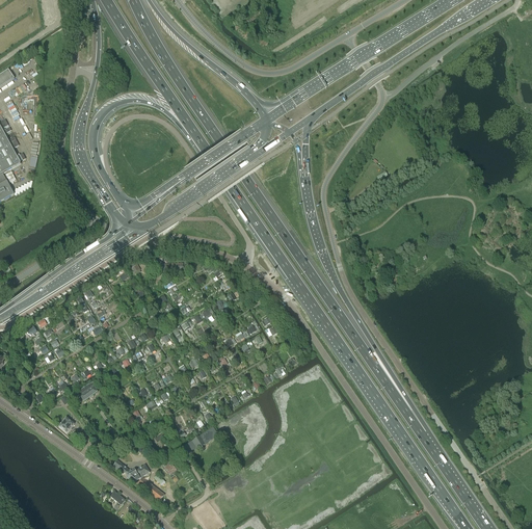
[(0,73),(0,85),(15,76),(8,68),(0,73)]
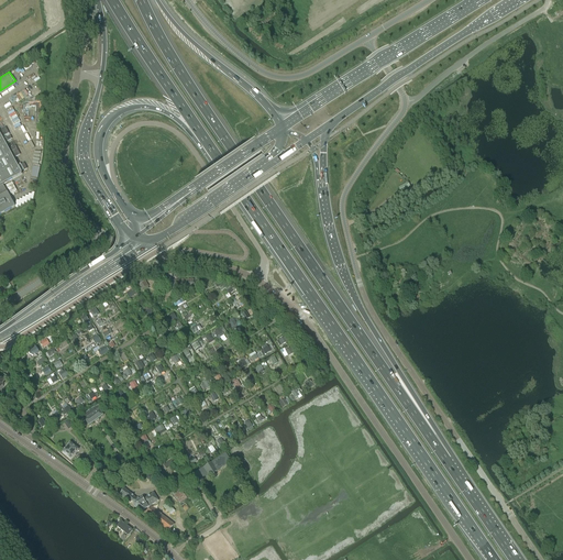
[(0,211),(14,204),(13,201),(2,182),(22,171),(0,131),(0,211)]
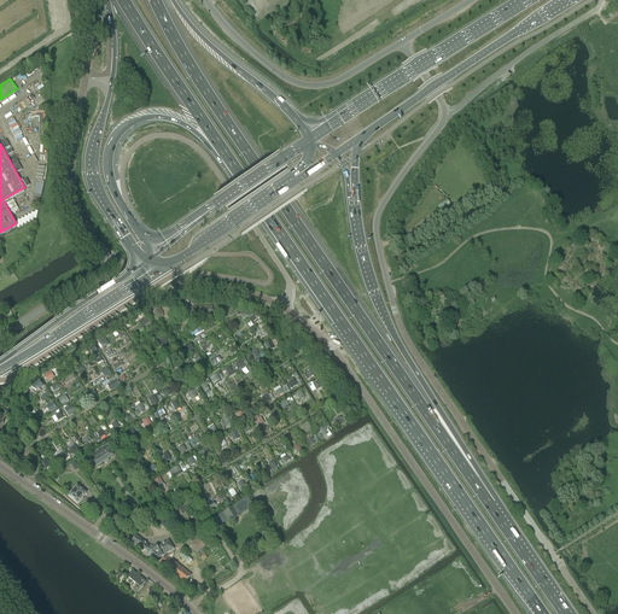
[(11,159),(16,169),(22,165),(18,156),(11,159)]
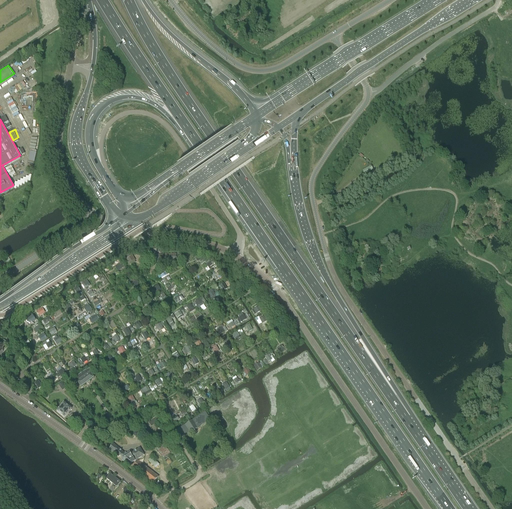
[(373,167),(374,166),(372,162),(371,163),(362,168),(364,172),(373,167)]
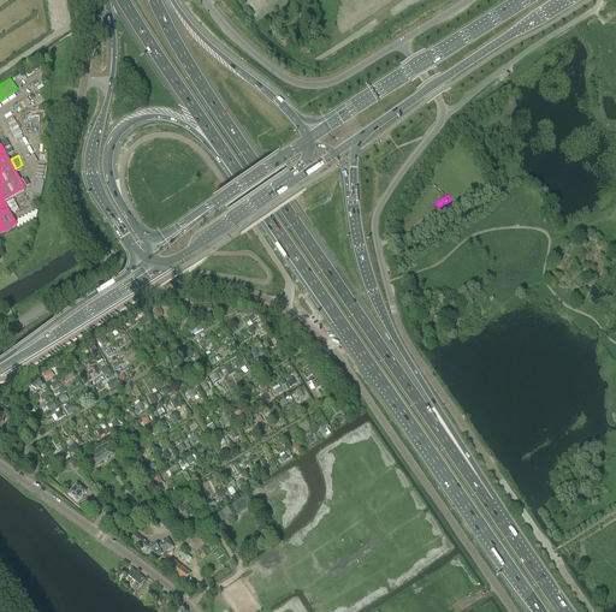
[(234,369),(230,362),(224,366),(229,373),(234,369)]
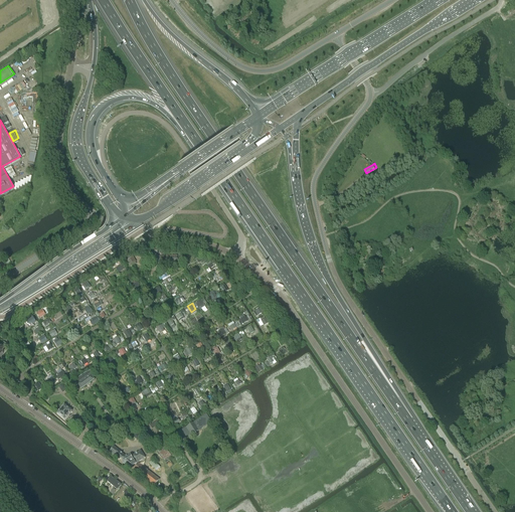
[(128,335),(133,332),(129,326),(124,329),(128,335)]
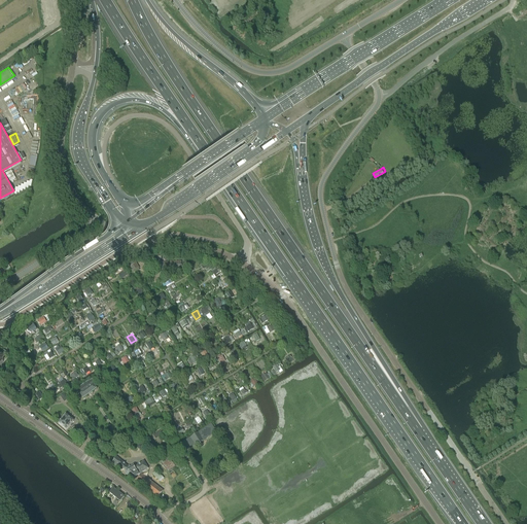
[(225,342),(232,339),(229,335),(227,334),(222,337),(225,342)]
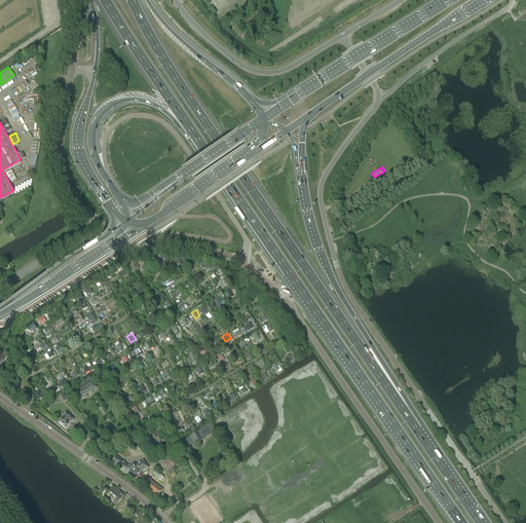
[(47,344),(45,339),(36,345),(38,350),(47,344)]
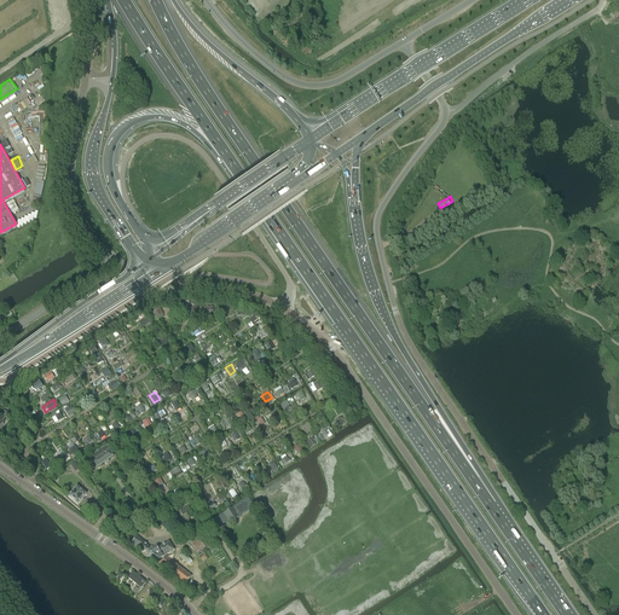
[(85,442),(92,439),(88,433),(85,435),(86,435),(82,437),(85,442)]
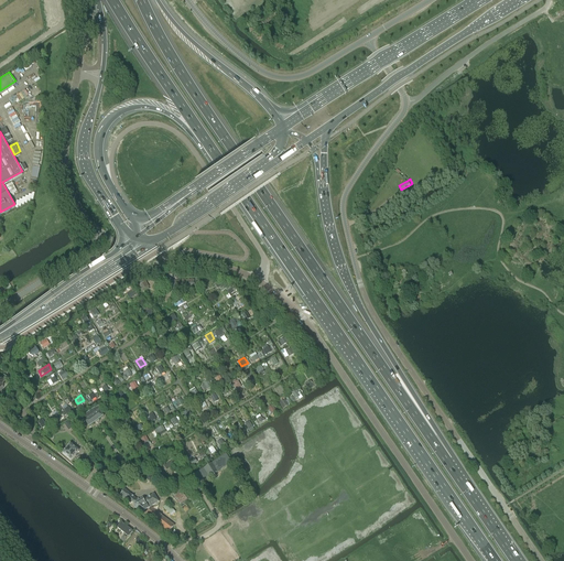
[(289,402),(284,396),(279,399),(283,406),(289,402)]
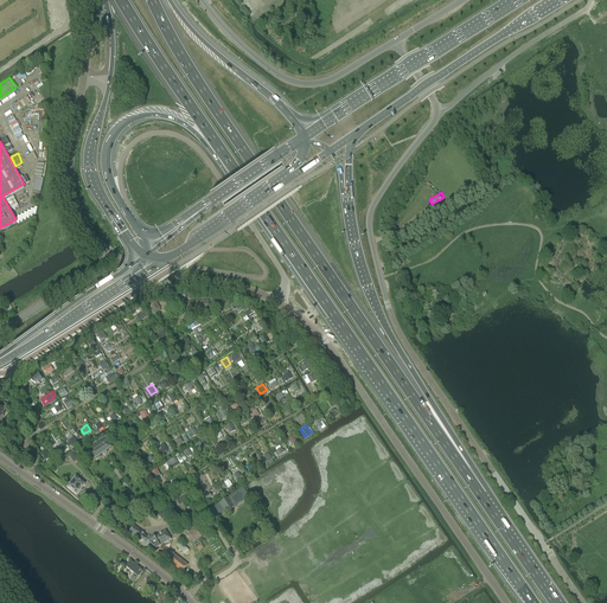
[(96,455),(112,444),(110,444),(107,438),(106,437),(109,436),(110,431),(107,432),(103,434),(100,435),(97,437),(94,440),(91,442),(88,444),(85,448),(84,450),(88,450),(91,448),(93,449),(91,449),(96,455)]
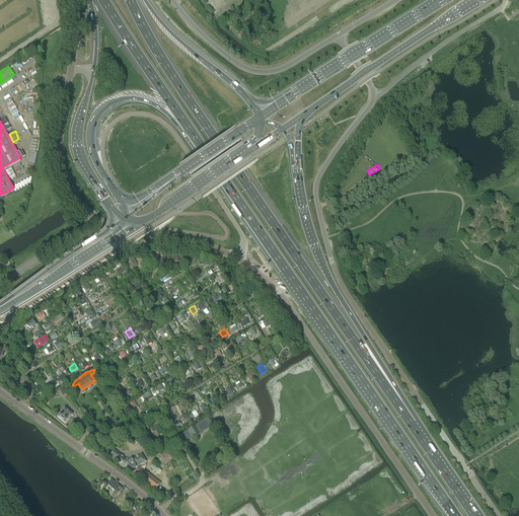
[(249,378),(254,375),(253,374),(254,374),(253,372),(252,373),(250,369),(245,372),(249,378)]
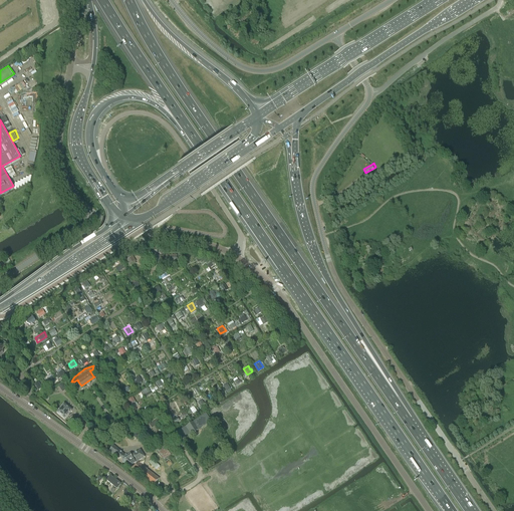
[(65,372),(62,367),(58,370),(59,371),(56,373),(58,376),(65,372)]
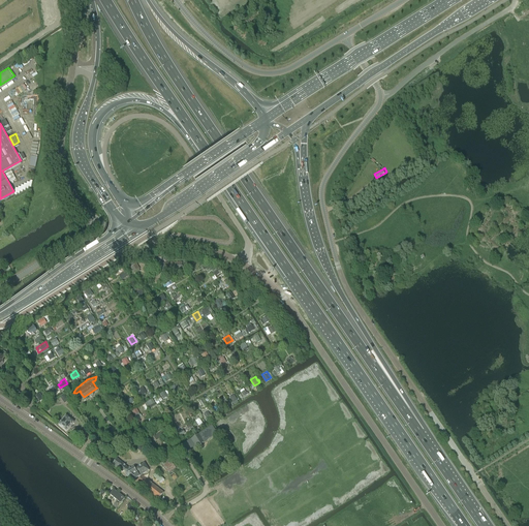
[(43,397),(39,390),(35,393),(39,399),(43,397)]
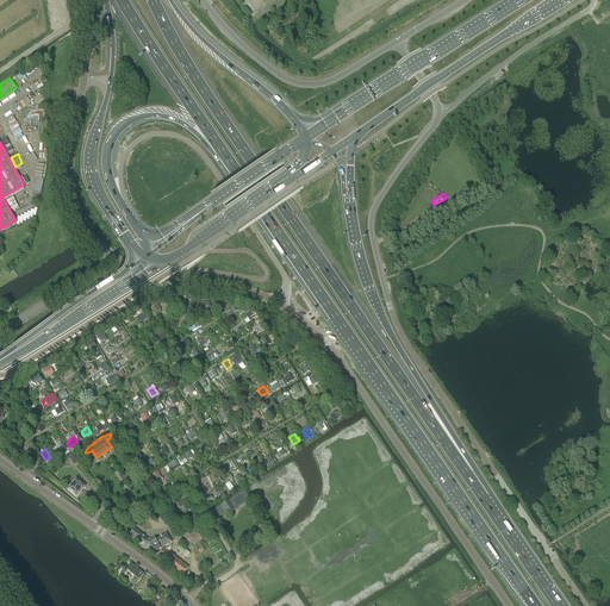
[(179,462),(175,456),(166,461),(169,467),(179,462)]
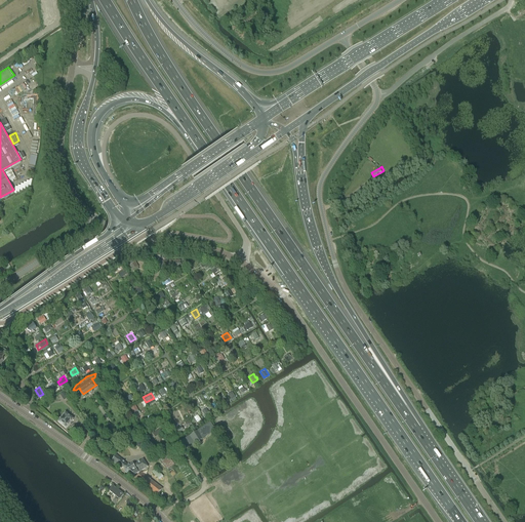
[(138,407),(135,402),(130,405),(134,411),(138,407)]
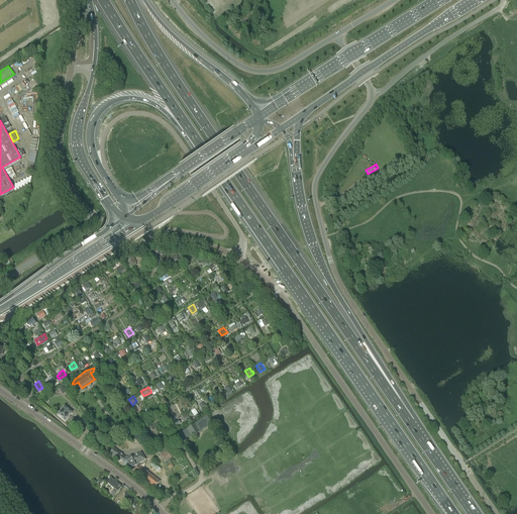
[(57,412),(65,418),(72,410),(64,404),(57,412)]
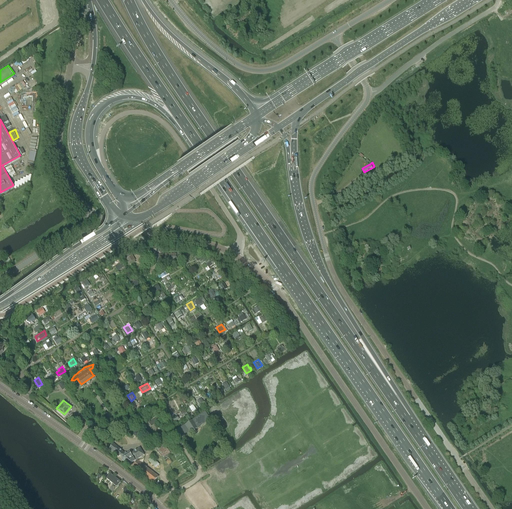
[(180,418),(177,412),(175,414),(174,413),(171,415),(175,421),(180,418)]
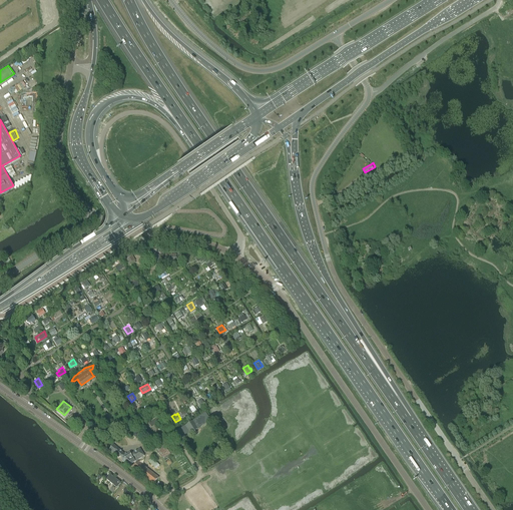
[(206,419),(202,413),(173,431),(177,438),(206,419)]
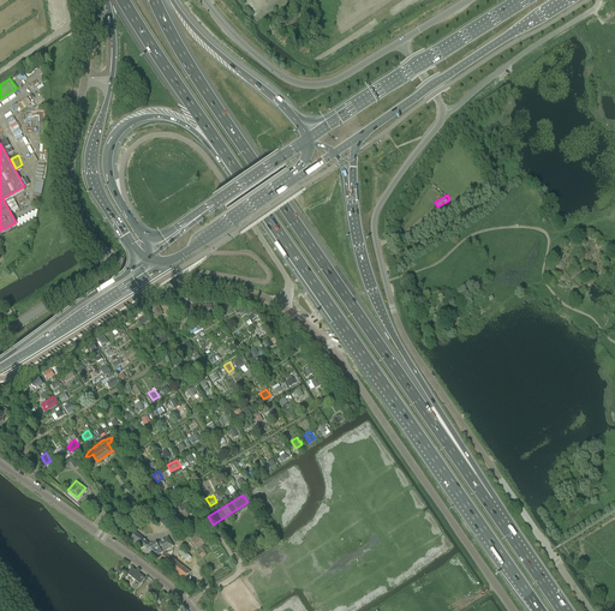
[(181,509),(191,503),(187,498),(179,504),(181,509)]
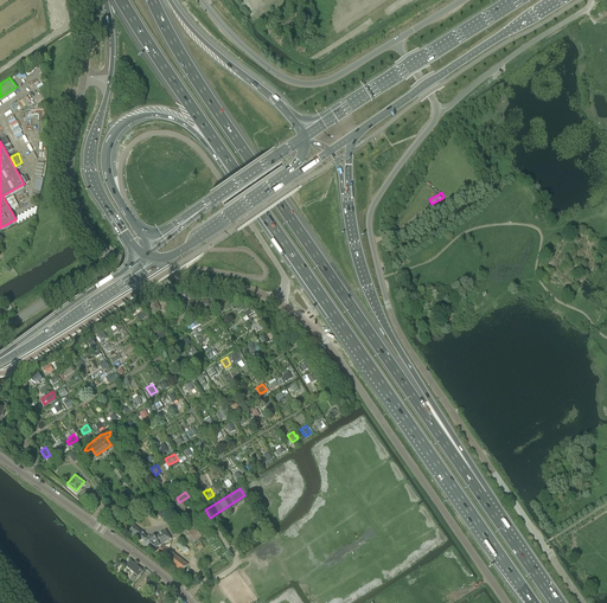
[(202,533),(193,521),(185,528),(193,539),(202,533)]
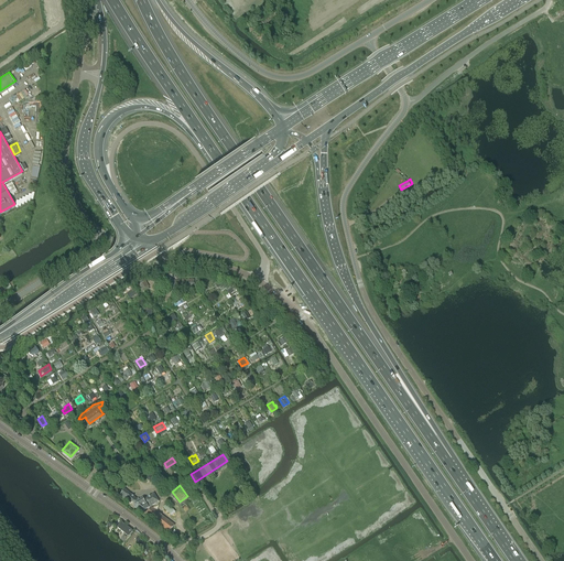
[(151,504),(159,498),(153,491),(144,497),(143,495),(139,497),(138,495),(137,496),(130,491),(125,486),(120,493),(126,496),(130,500),(133,499),(134,500),(134,504),(137,506),(140,507),(142,509),(149,505),(150,506),(152,505),(151,504)]
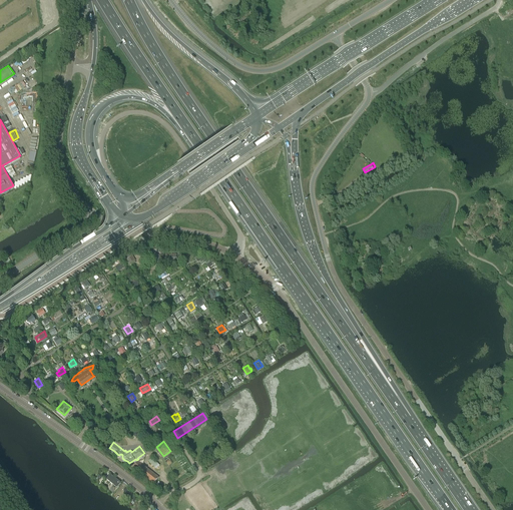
[(156,466),(159,463),(151,455),(148,459),(156,466)]
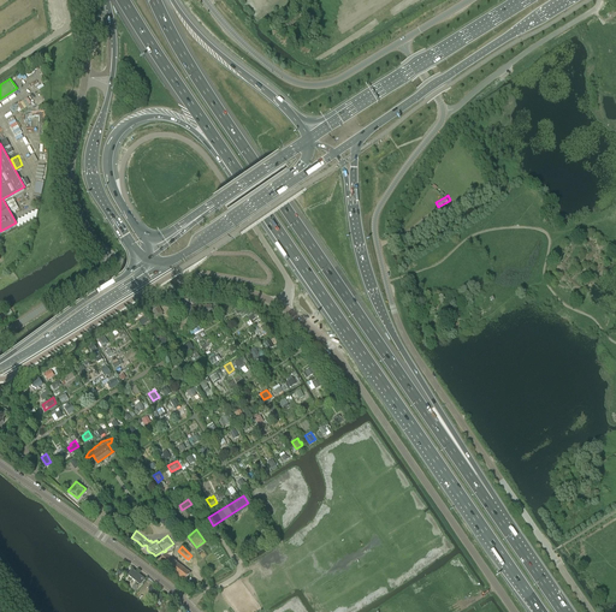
[(190,570),(166,551),(164,552),(159,558),(184,577),(190,570)]
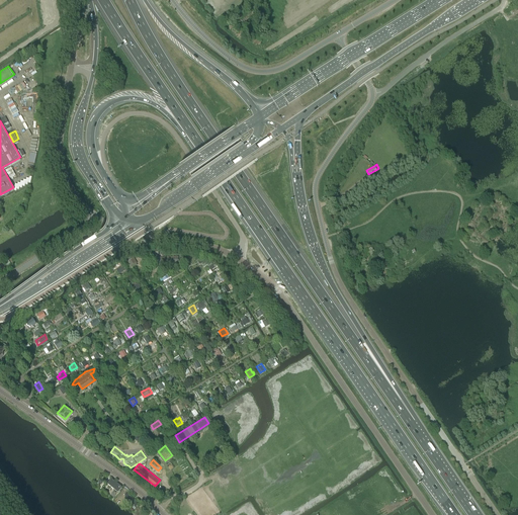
[(122,485),(111,476),(107,481),(118,490),(122,485)]
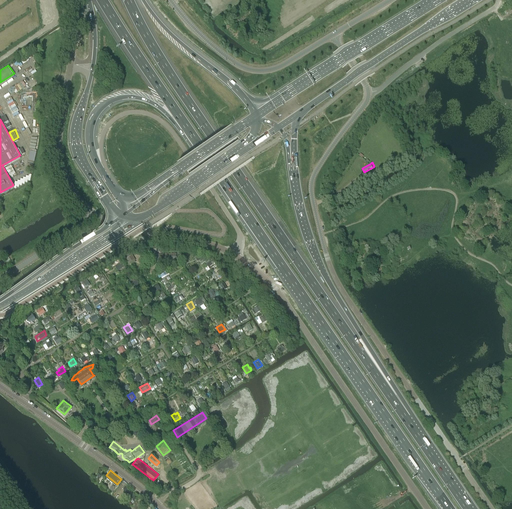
[(134,499),(136,496),(125,485),(123,487),(134,499)]
